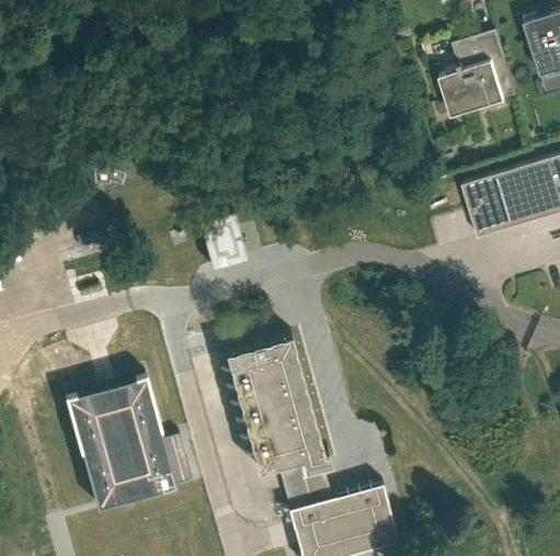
[(559,10),(524,21),(523,19),(522,20),(539,76),(559,69),(559,10)]
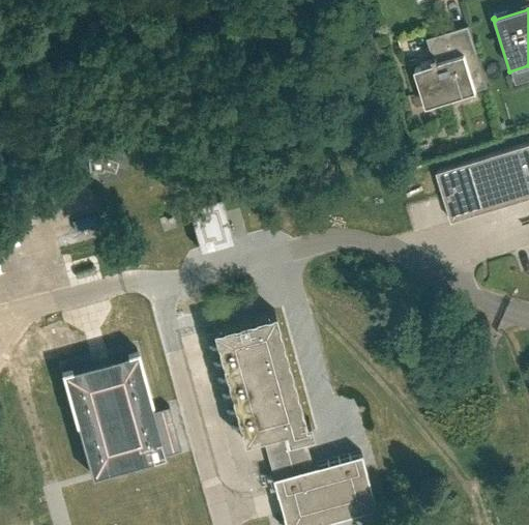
[(425,109),(487,90),(468,29),(425,41),(434,65),(413,71),(425,109)]
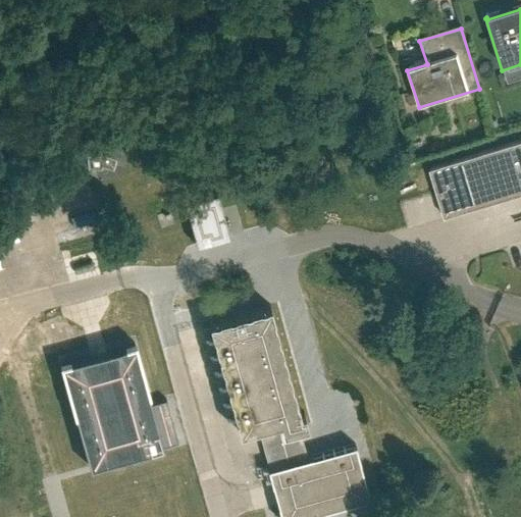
[(520,144),(429,172),(445,221),(520,197),(520,144)]
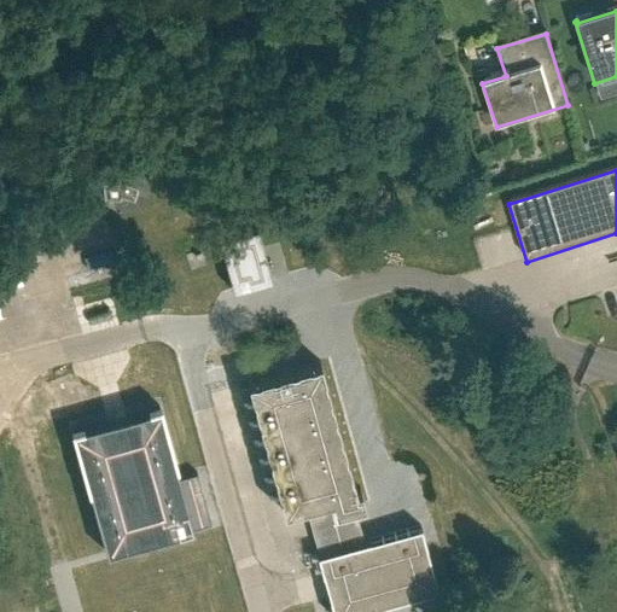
[(124,214),(126,215),(128,215),(132,214),(134,214),(137,213),(138,211),(141,210),(143,209),(145,205),(146,203),(147,200),(147,199),(147,198),(149,196),(149,194),(147,192),(147,191),(147,188),(147,187),(145,184),(145,182),(143,180),(139,178),(138,176),(137,175),(133,174),(129,174),(128,174),(126,174),(122,174),(121,175),(117,176),(116,178),(114,180),(112,181),(110,184),(109,185),(108,188),(108,191),(108,194),(108,198),(108,199),(109,203),(111,205),(112,208),(115,210),(116,211),(117,211),(121,214),(124,214)]
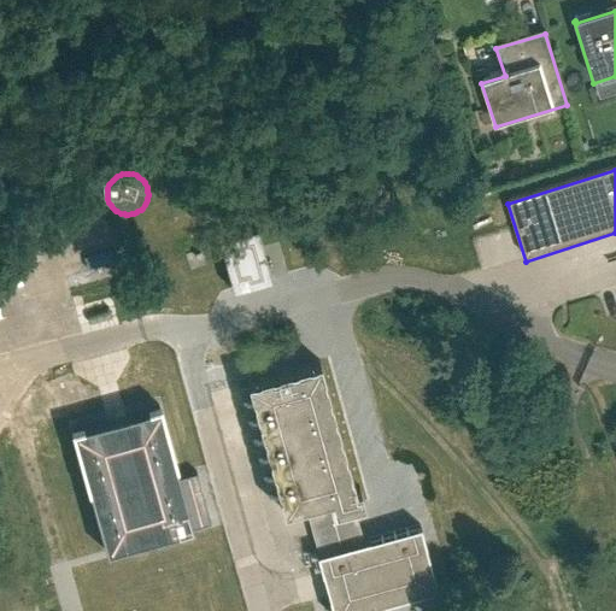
[(233,297),(271,286),(257,233),(217,244),(233,297)]
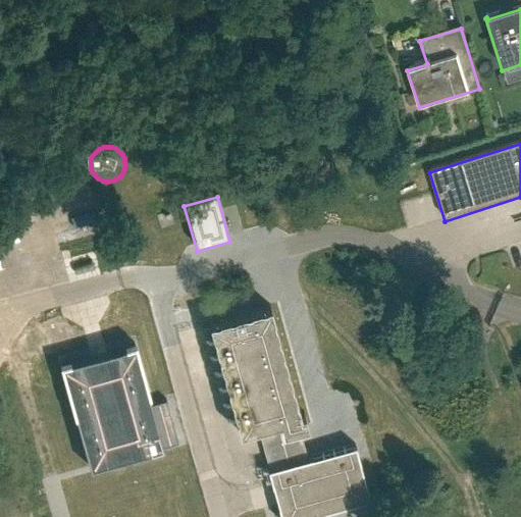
[(300,419),(270,313),(269,310),(258,313),(210,327),(241,438),(258,433),(270,475),(266,476),(269,487),(276,510),(277,516),(325,516),(342,512),(368,505),(353,452),(315,462),(304,465),(296,434),(306,431),(302,418),(300,419)]
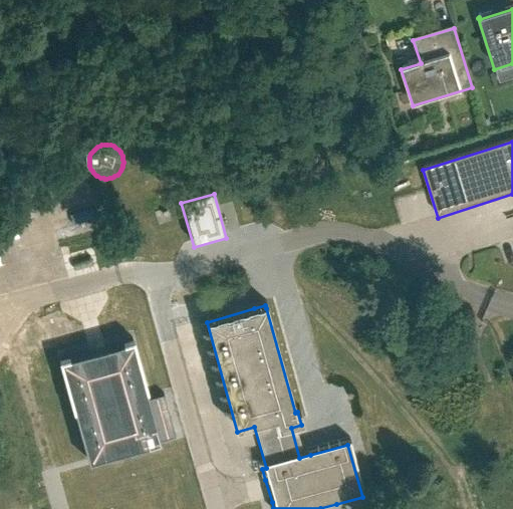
[(59,362),(87,464),(174,440),(163,398),(148,402),(132,342),(103,350),(87,354),(59,362)]
